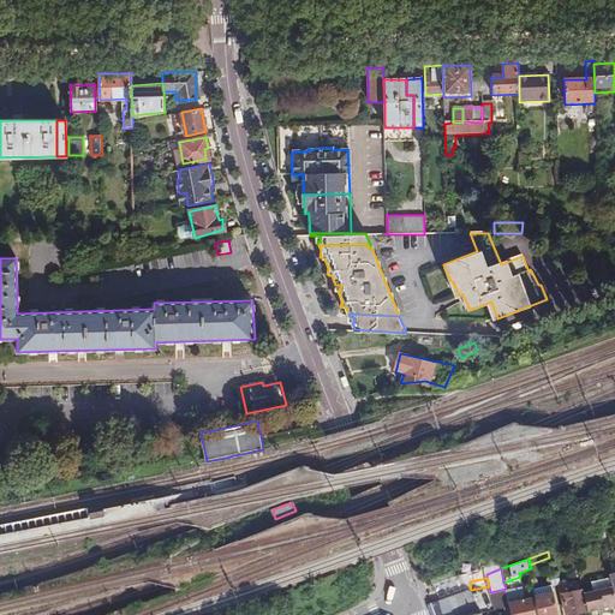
[(506,589),(508,602),(511,601),(513,614),(536,614),(532,593),(524,595),(521,585),(506,589)]
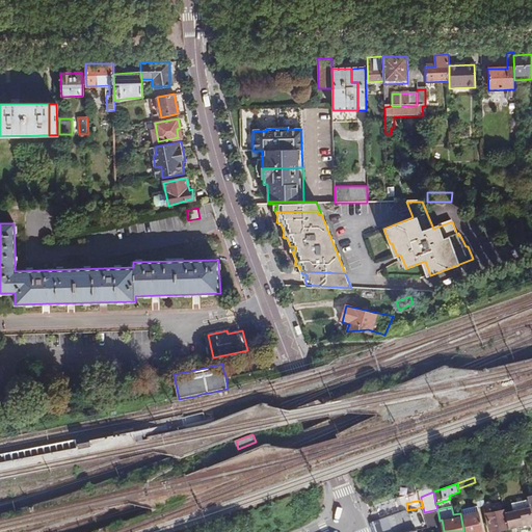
[(510,527),(510,528),(531,524),(531,507),(507,512),(510,527)]
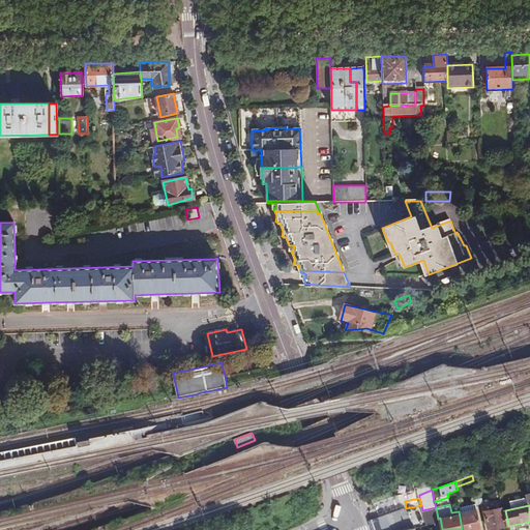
[(476,529),(477,529),(476,529),(482,529),(478,506),(464,510),(468,529),(476,529)]
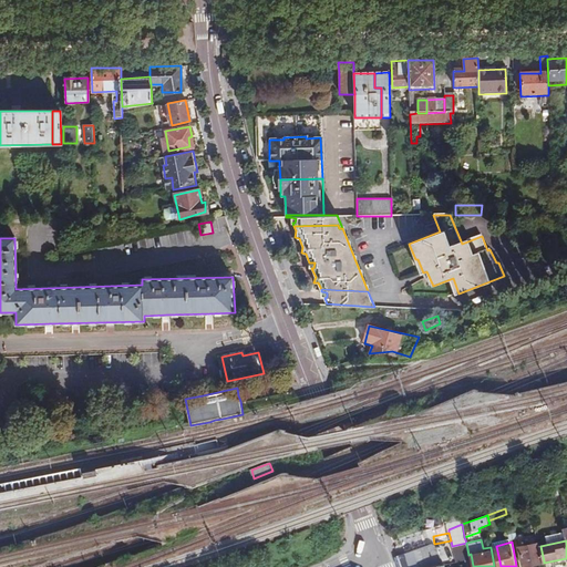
[(540,546),(539,543),(519,547),(523,566),(544,562),(540,546)]
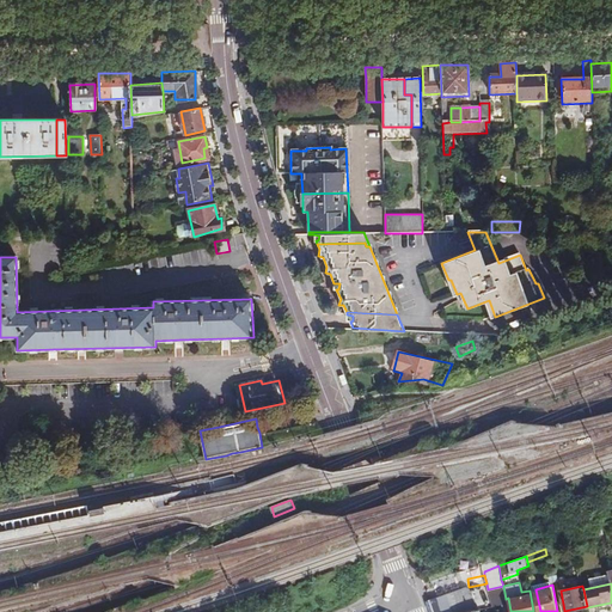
[(464,588),(429,600),(433,611),(470,611),(477,611),(470,589),(464,588)]
